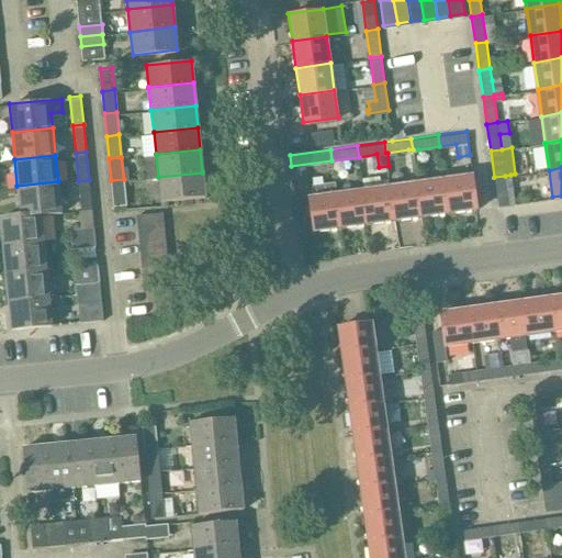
[(204,194),(202,173),(158,177),(160,200),(204,194)]
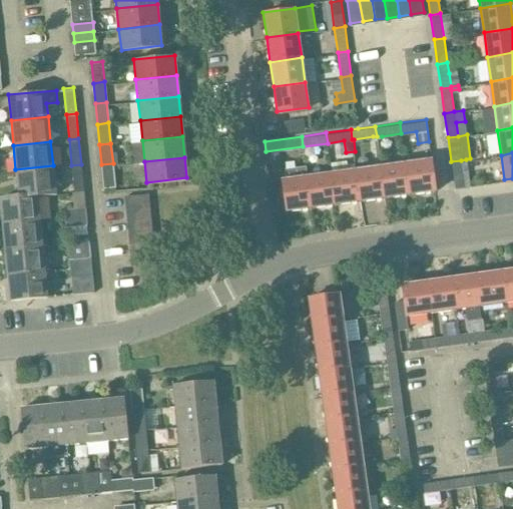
[(361,199),(356,169),(355,169),(354,162),(347,163),(346,158),(330,160),(332,172),(336,203),(361,199)]
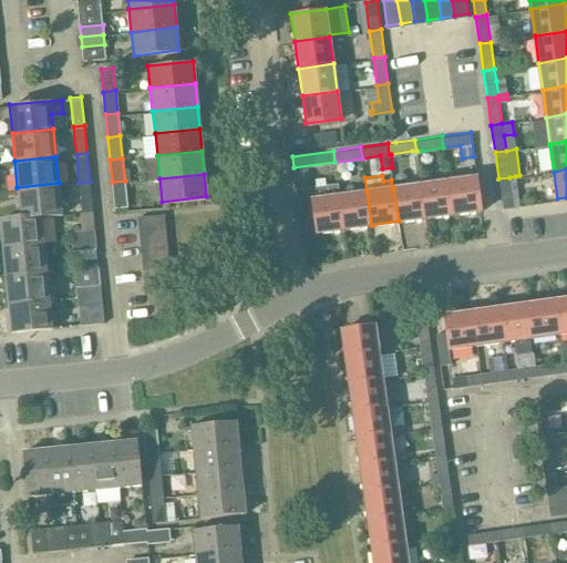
[(476,175),(447,180),(453,213),(482,210),(476,175)]
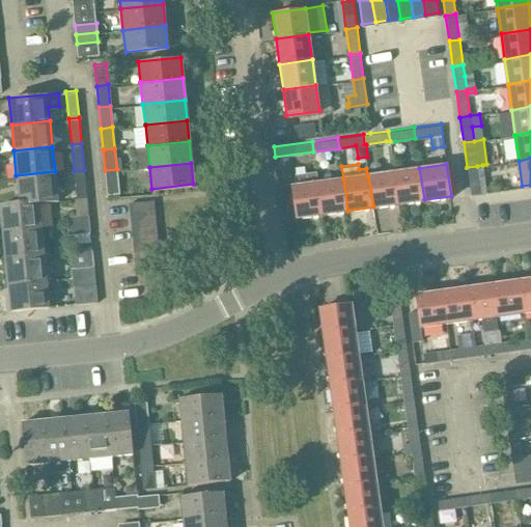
[(477,166),(467,167),(471,193),(486,191),(482,165),(477,166)]
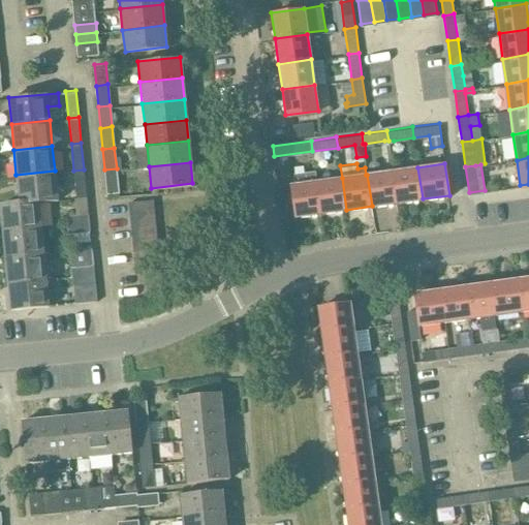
[(417,167),(393,172),(397,203),(423,198),(417,167)]
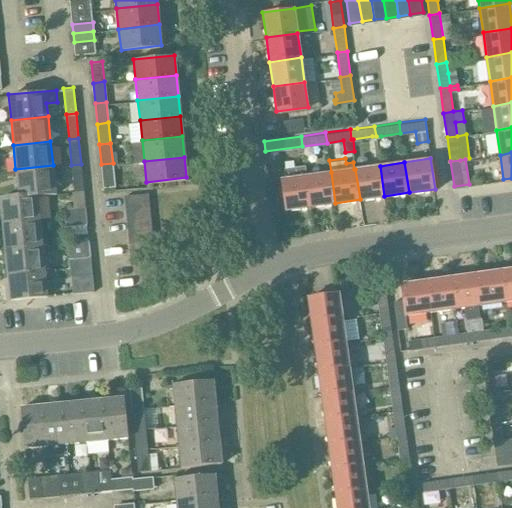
[(113,163),(101,164),(103,185),(115,184),(113,163)]
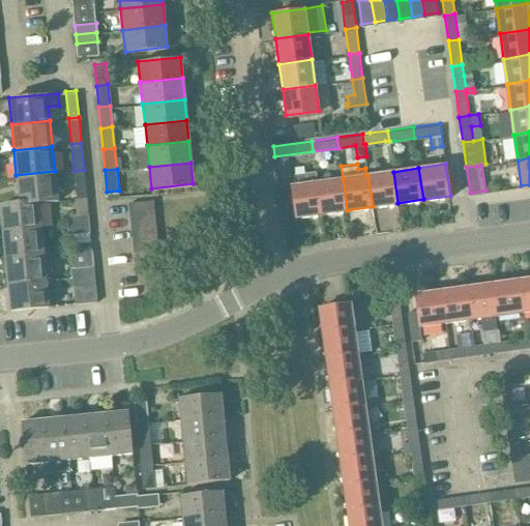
[(295,216),(321,213),(317,182),(318,182),(316,169),(305,171),(307,183),(291,185),(295,216)]
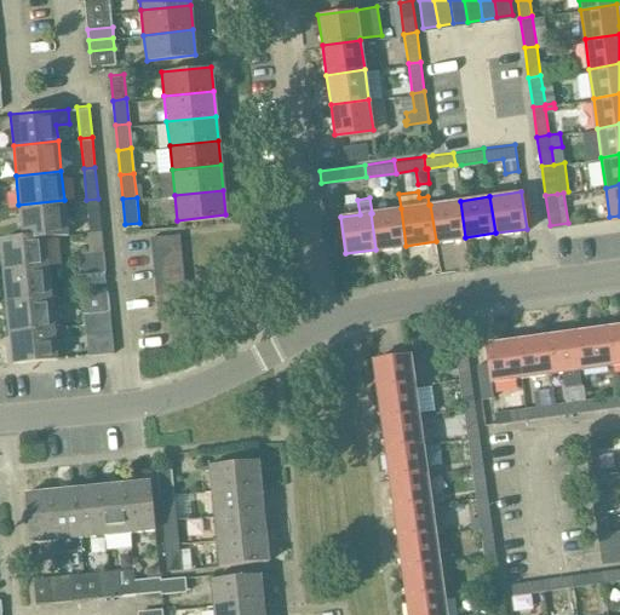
[(86,200),(90,229),(101,228),(98,199),(86,200)]
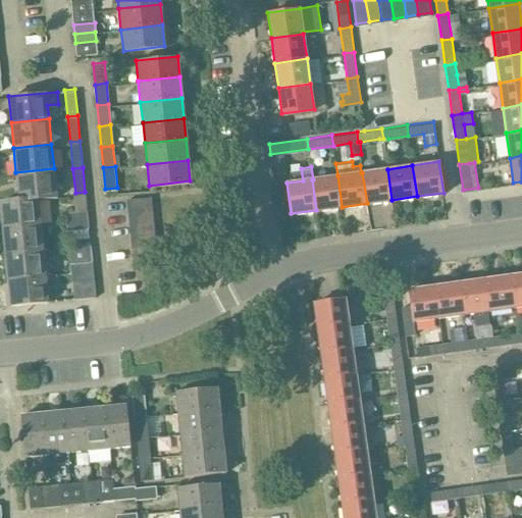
[(54,168),(15,172),(18,198),(18,199),(38,197),(56,195),(55,182),(63,182),(62,168),(54,169),(54,168)]
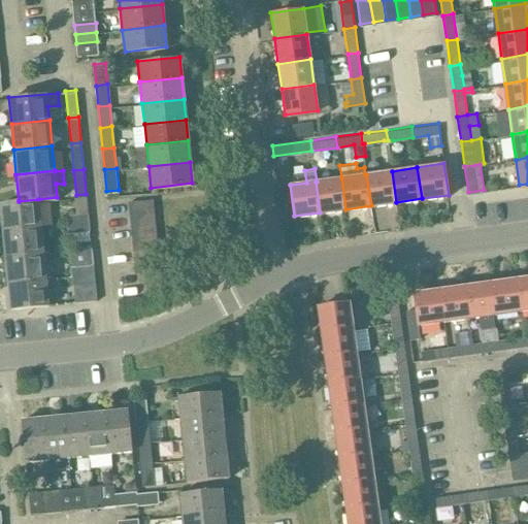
[(392,171),(366,174),(371,205),(396,202),(392,171)]
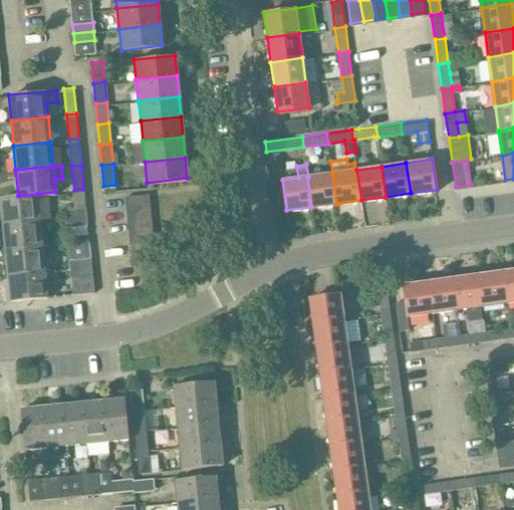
[(332,173),(308,177),(307,177),(311,207),(336,204),(332,173)]
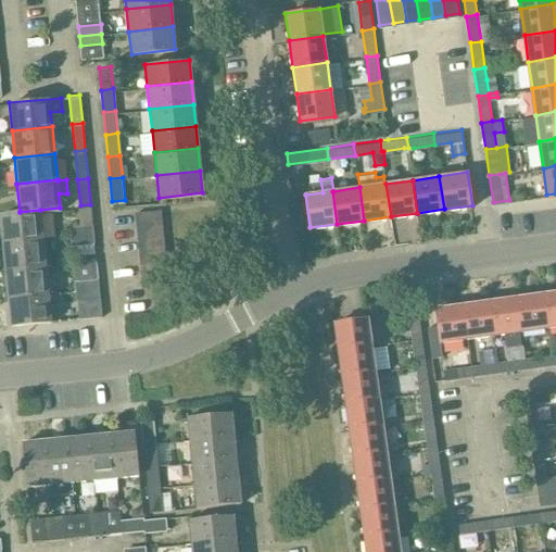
[(79,223),(68,224),(70,235),(93,233),(92,223),(90,204),(80,205),(78,205),(79,223)]
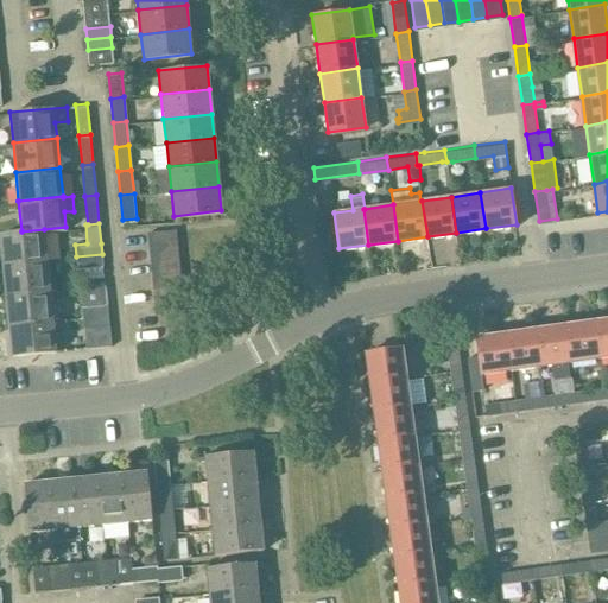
[(147,230),(149,245),(177,241),(176,234),(176,227),(147,230)]
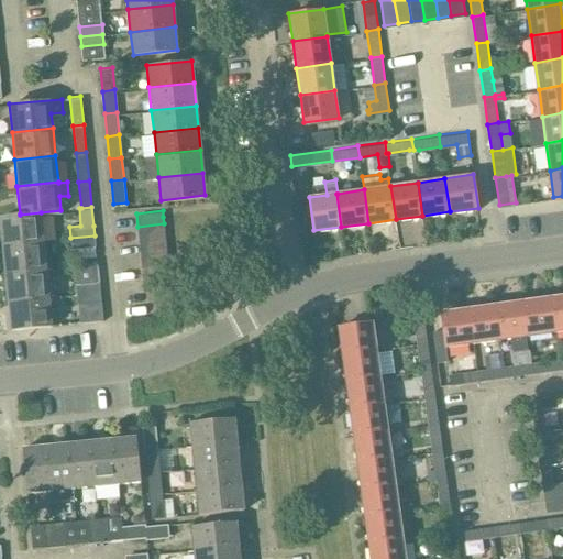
[(0,229),(1,244),(43,240),(41,212),(20,215),(20,214),(0,216),(0,229)]
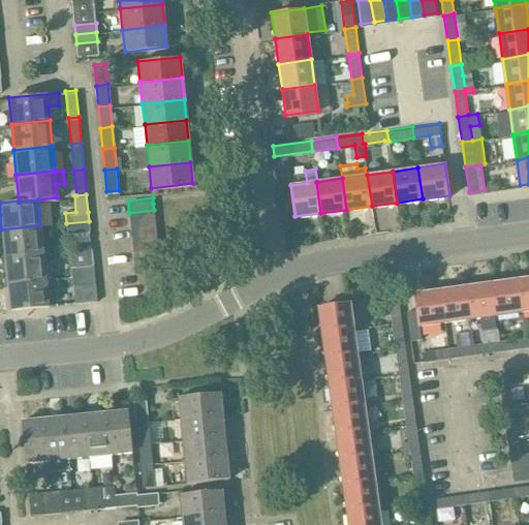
[(130,219),(130,225),(156,222),(155,212),(154,210),(129,213),(130,219)]
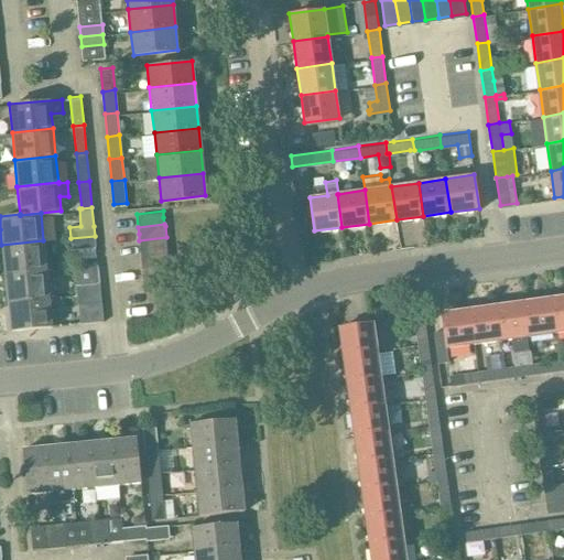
[(95,236),(71,238),(72,247),(96,245),(95,236)]
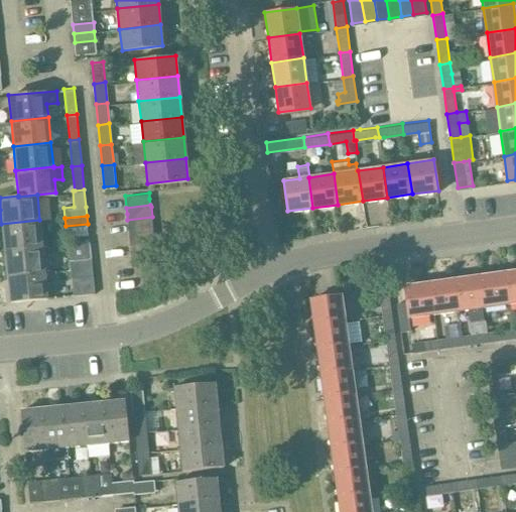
[(153,229),(152,217),(127,220),(129,232),(153,229)]
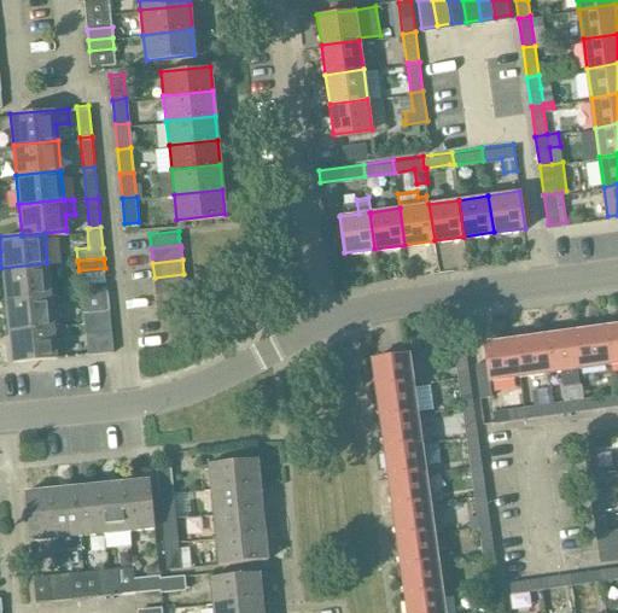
[(47,263),(1,268),(5,298),(51,293),(47,263)]
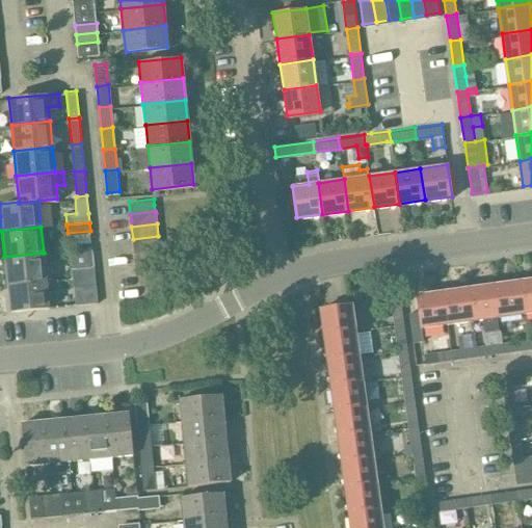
[(159,248),(158,236),(133,239),(134,251),(159,248)]
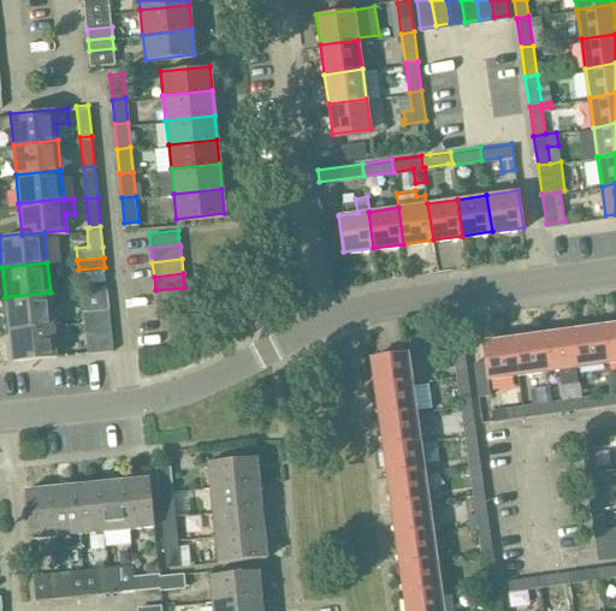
[(185,303),(184,288),(155,290),(157,306),(185,303)]
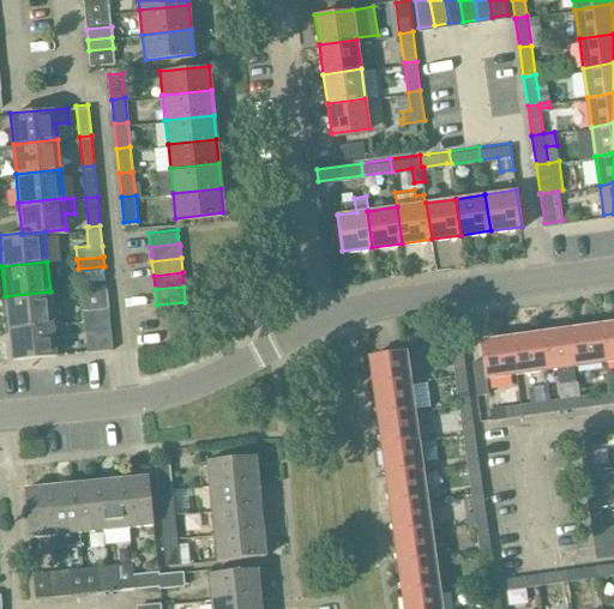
[(5,296),(7,326),(53,321),(50,291),(5,296)]
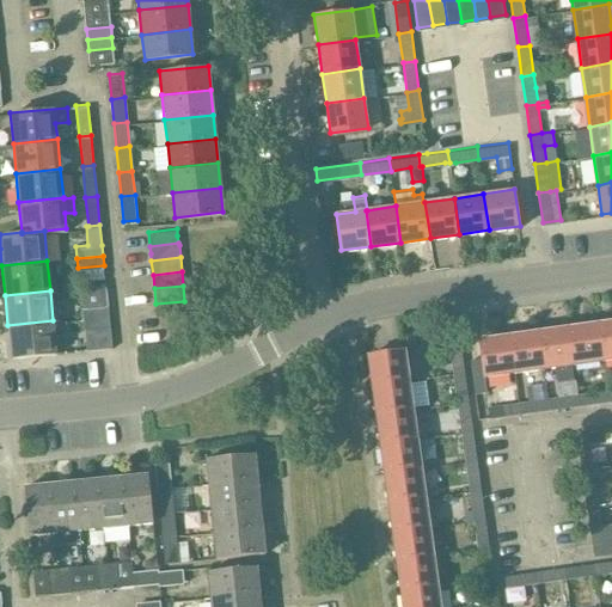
[(108,304),(83,306),(83,307),(83,317),(109,314),(108,304)]
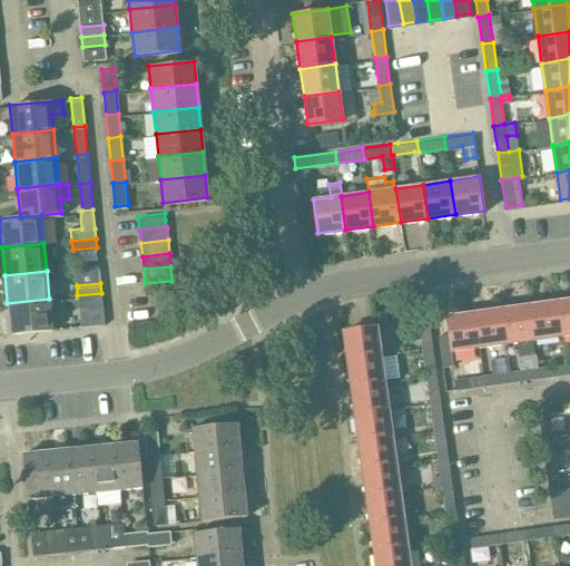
[(175,315),(173,288),(157,290),(159,318),(175,315)]
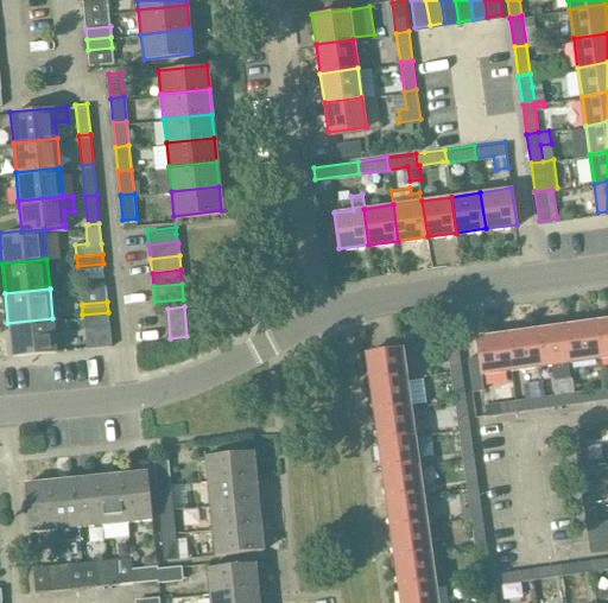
[(108,312),(82,315),(83,325),(109,323),(108,312)]
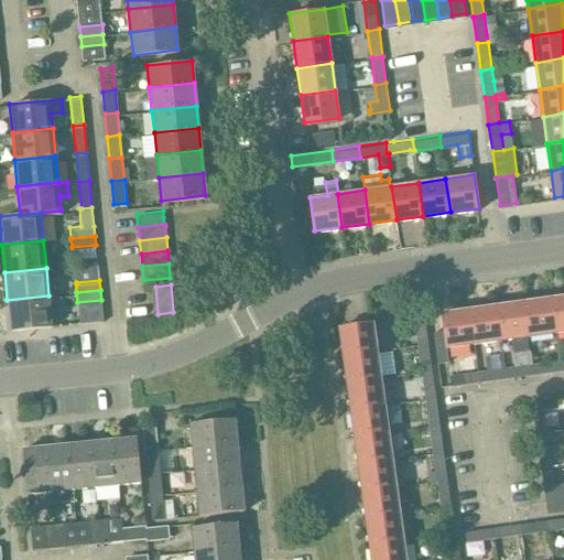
[(49,295),(7,300),(10,327),(52,324),(50,308),(63,307),(62,294),(49,295)]
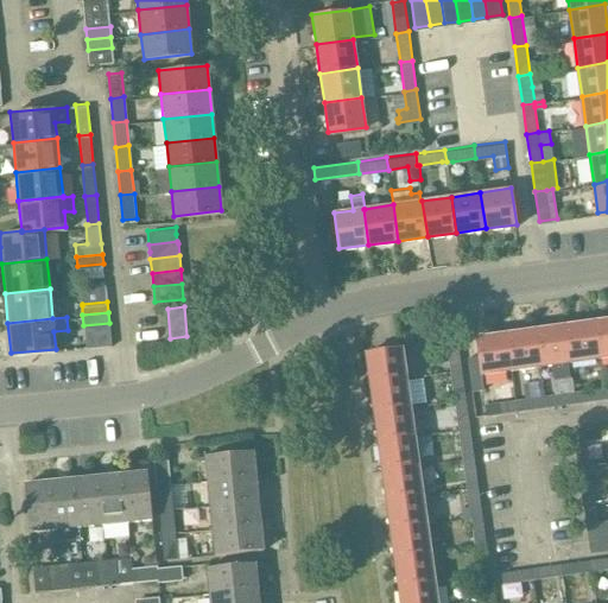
[(597,355),(607,354),(607,317),(593,319),(597,355)]
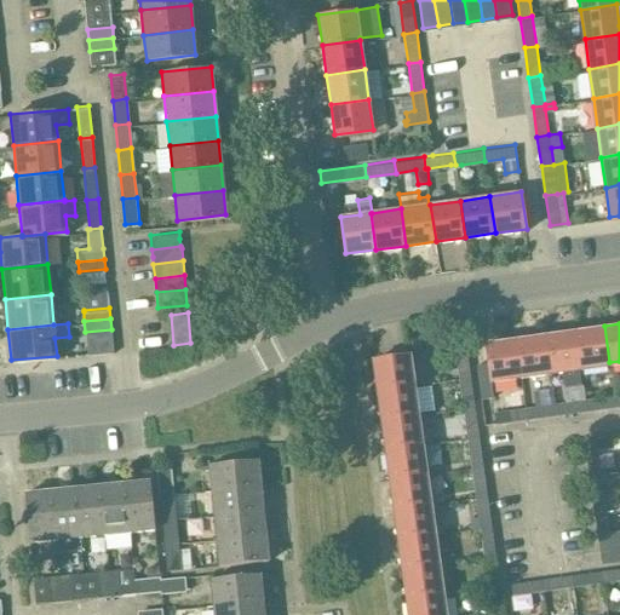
[(604,326),(574,329),(580,367),(609,362),(604,326)]
